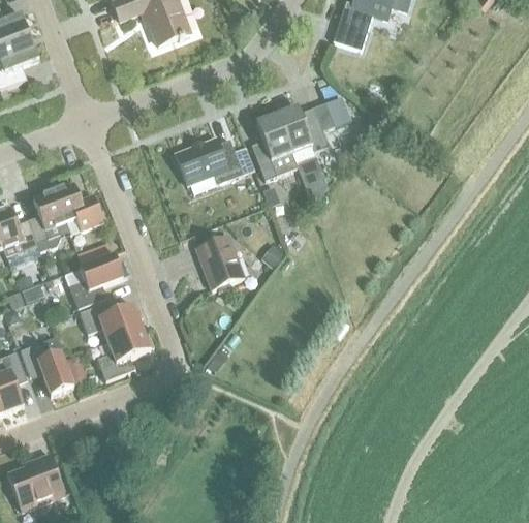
[(118,0),(113,2),(119,20),(145,10),(158,45),(189,33),(177,0),(118,0)]
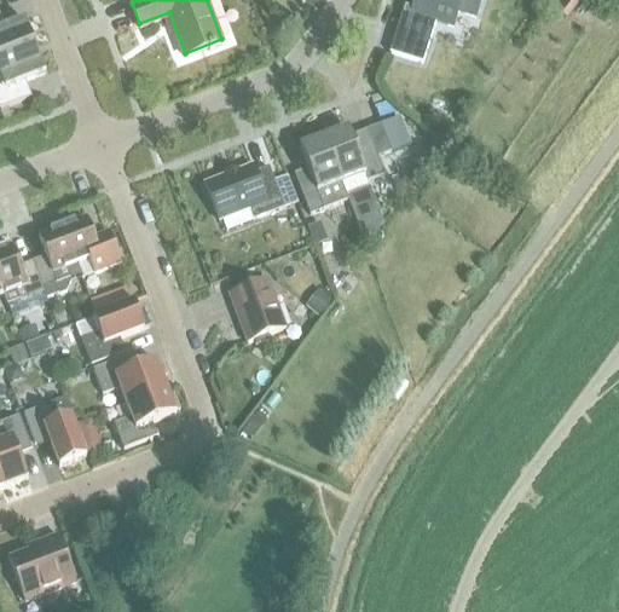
[(389,48),(422,58),(435,17),(452,22),(457,7),(475,12),(479,0),(414,0),(411,7),(403,5),(389,48)]
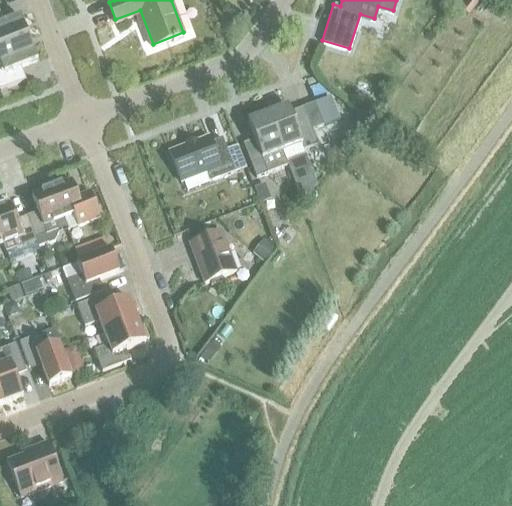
[(0,46),(28,36),(25,29),(26,28),(20,13),(3,19),(0,10),(0,46)]
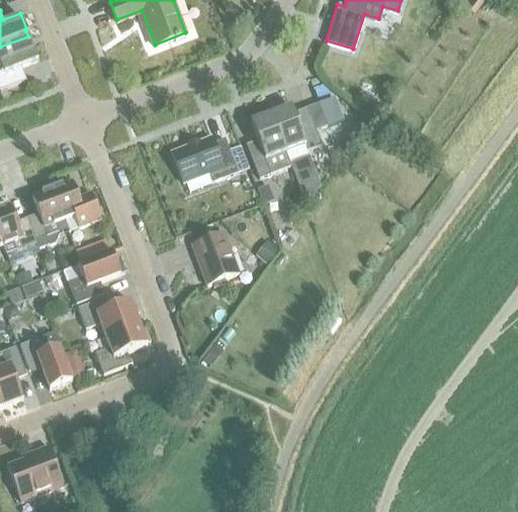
[(28,36),(0,47),(0,87),(25,78),(20,65),(37,58),(31,43),(30,43),(28,36)]
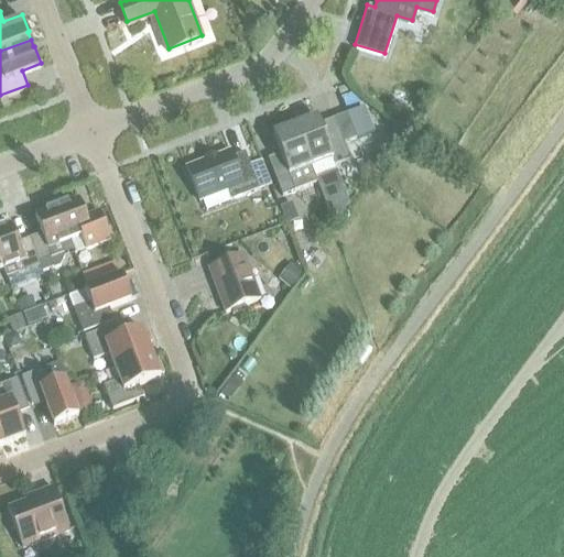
[(295,122),(315,174),(337,166),(335,161),(350,155),(344,139),(372,128),(362,102),(320,120),(317,113),(295,122)]
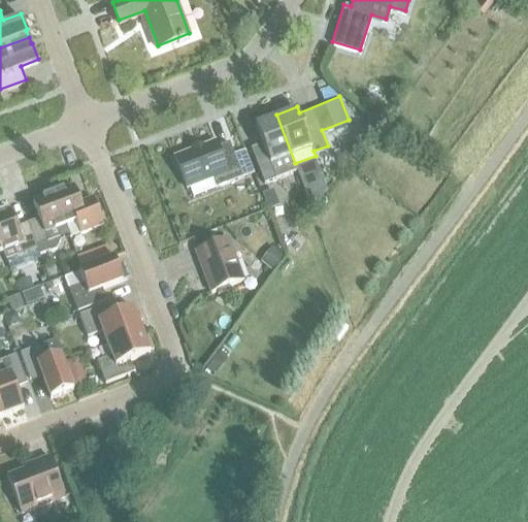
[(376,125),(361,112),(354,121),(369,133),(376,125)]
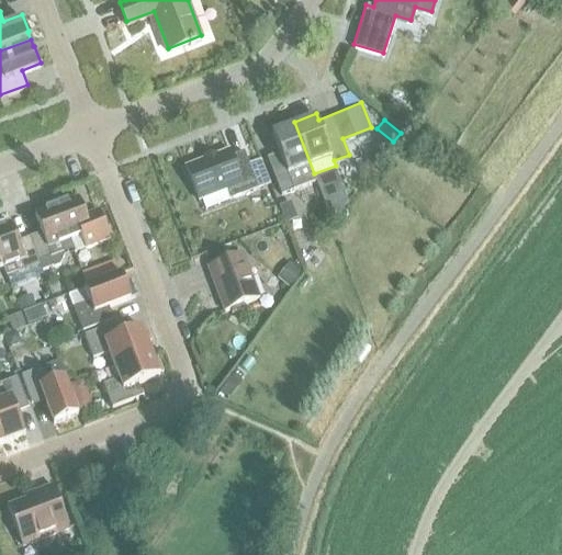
[(314,173),(294,122),(271,129),(279,149),(267,154),(281,191),(315,177),(314,173)]
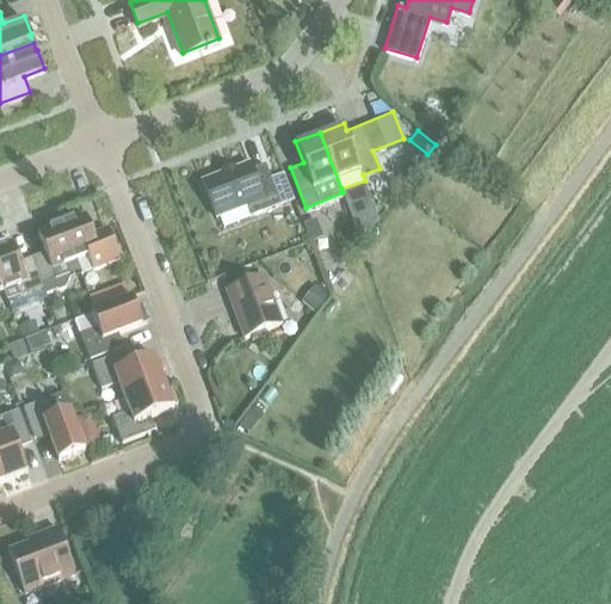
[(202,178),(216,214),(246,203),(250,214),(281,202),(265,161),(252,166),(248,159),(202,178)]
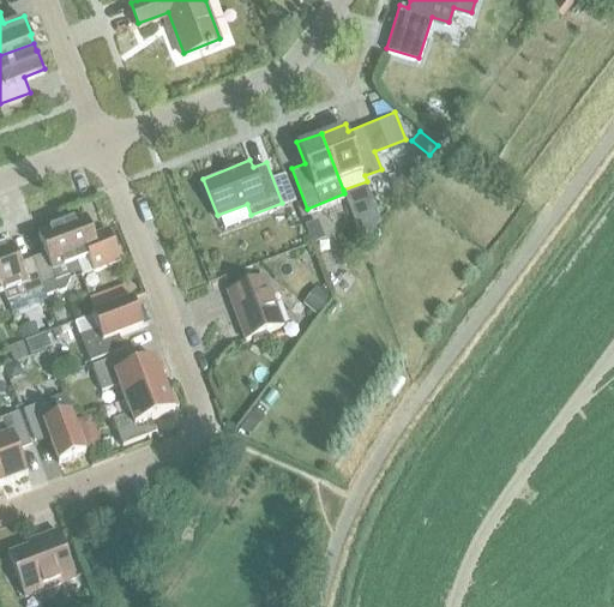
[(377,230),(361,187),(345,193),(361,236),(377,230)]
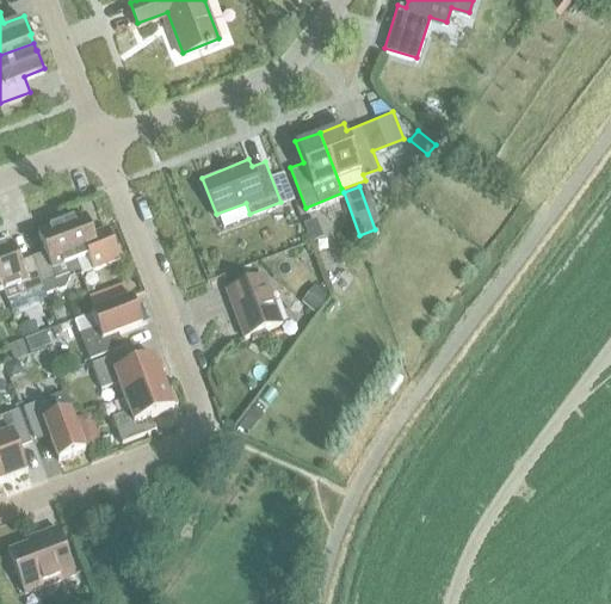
[(85,211),(61,221),(79,266),(80,271),(118,257),(106,226),(92,230),(85,211)]
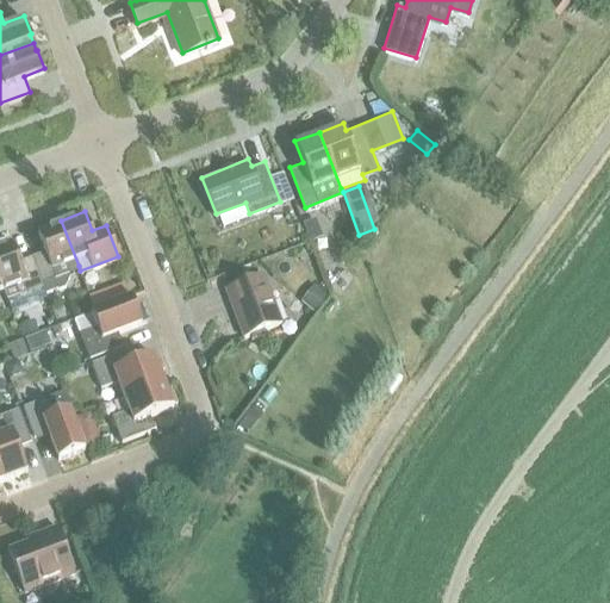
[(298,211),(281,218),(287,235),(290,235),(303,229),(304,228),(298,211)]
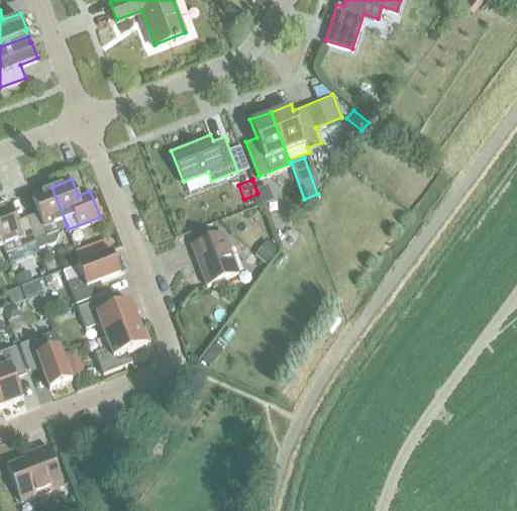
[(268,181),(256,185),(263,201),(274,197),(268,181)]
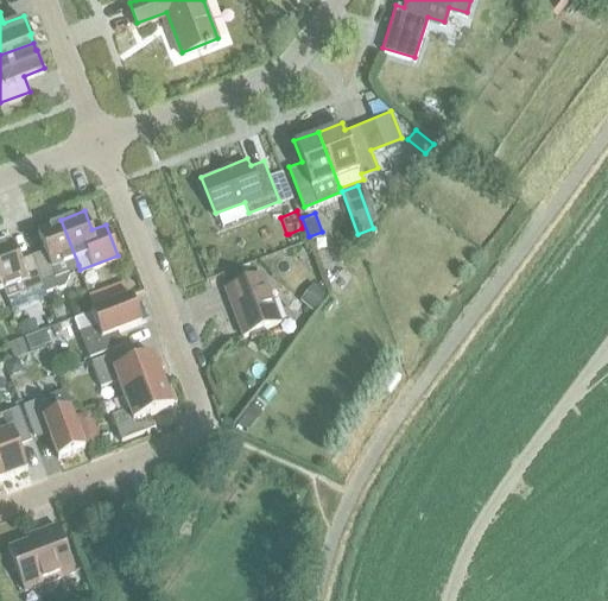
[(44,247),(32,252),(43,282),(45,289),(58,284),(58,285),(64,283),(69,273),(68,270),(78,265),(61,220),(37,229),(44,247)]
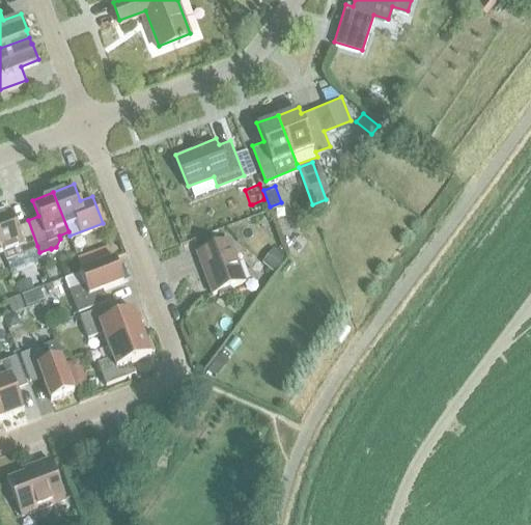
[(10,209),(0,212),(0,243),(2,249),(14,245),(17,253),(37,246),(28,220),(17,224),(10,209)]
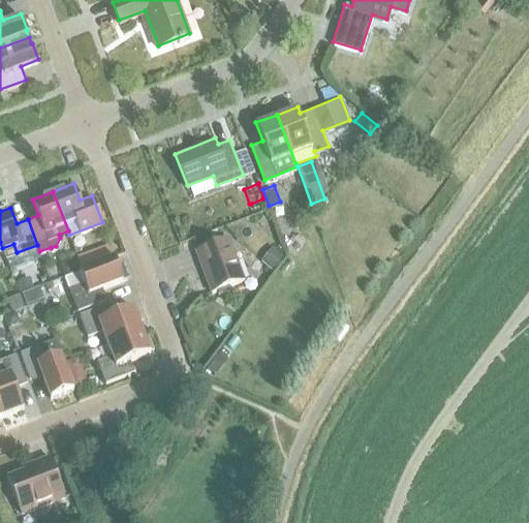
[(211,289),(217,287),(218,290),(230,286),(228,283),(244,277),(228,235),(195,247),(211,289)]
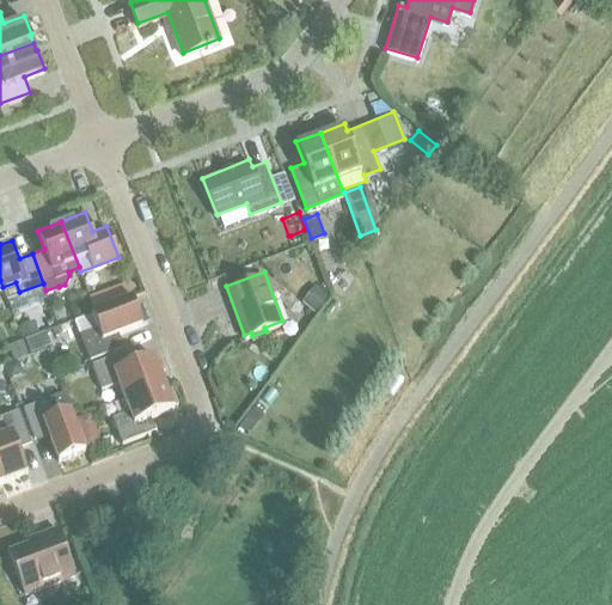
[(323,299),(331,288),(317,276),(308,288),(323,299)]
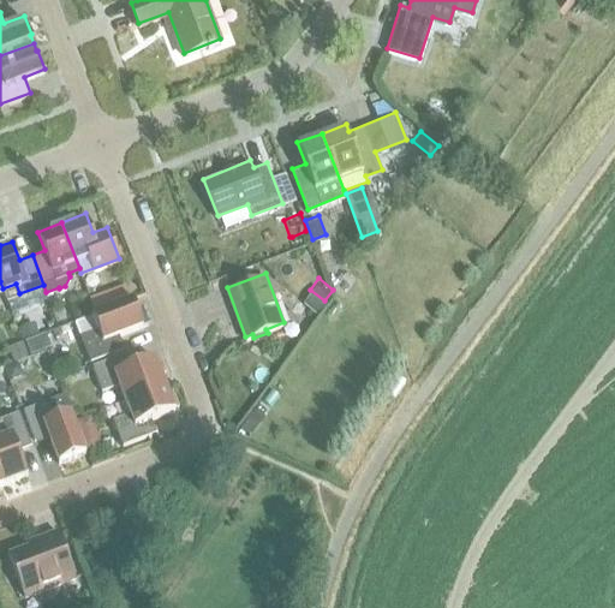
[(142,322),(147,320),(141,304),(136,305),(132,297),(75,319),(90,359),(119,349),(114,334),(143,323),(142,322)]
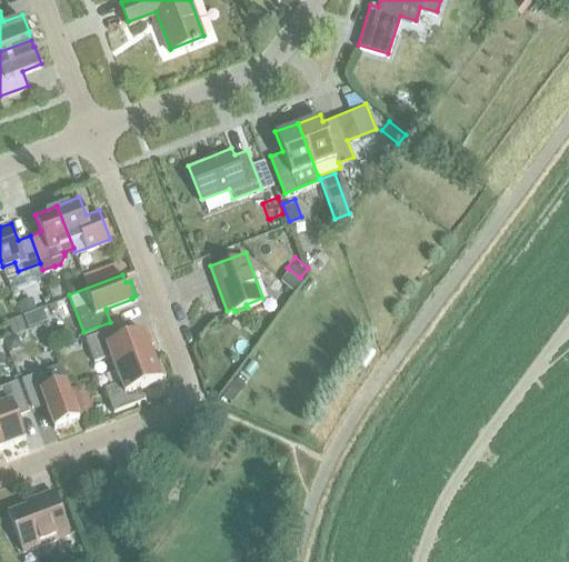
[(110,353),(115,367),(152,352),(148,342),(152,341),(148,329),(143,330),(143,328),(117,338),(111,325),(85,335),(95,360),(110,353)]
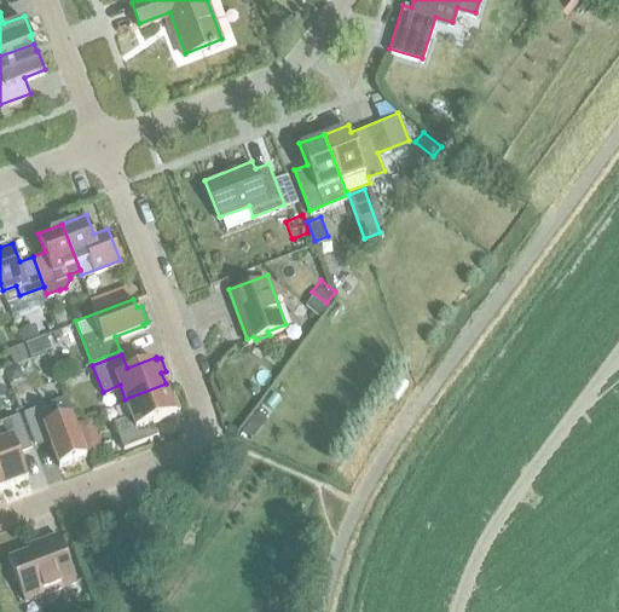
[(166,384),(125,399),(131,414),(114,420),(123,446),(152,434),(146,421),(175,410),(174,408),(179,406),(174,393),(169,394),(166,384)]
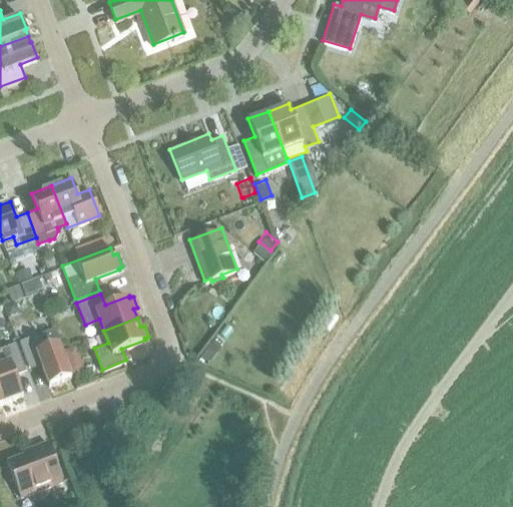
[(19,340),(28,364),(39,360),(49,384),(71,375),(58,341),(46,346),(40,332),(19,340)]
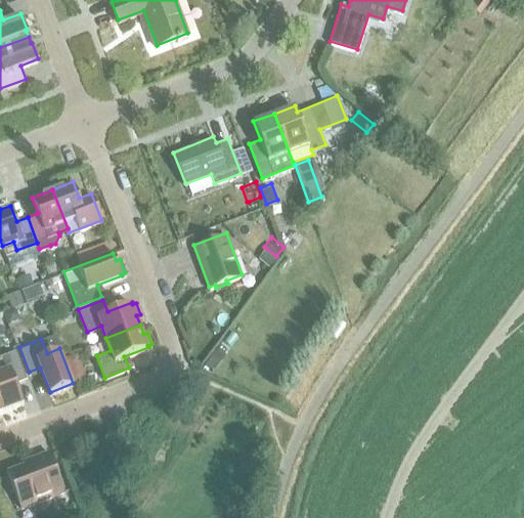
[(0,408),(1,411),(23,402),(13,378),(25,373),(15,348),(0,354),(0,408)]
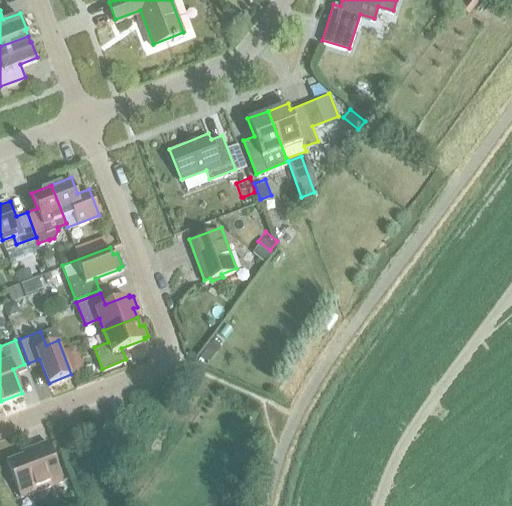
[(13,477),(20,495),(63,479),(48,439),(22,449),(23,453),(6,459),(8,462),(4,464),(9,478),(13,477)]
